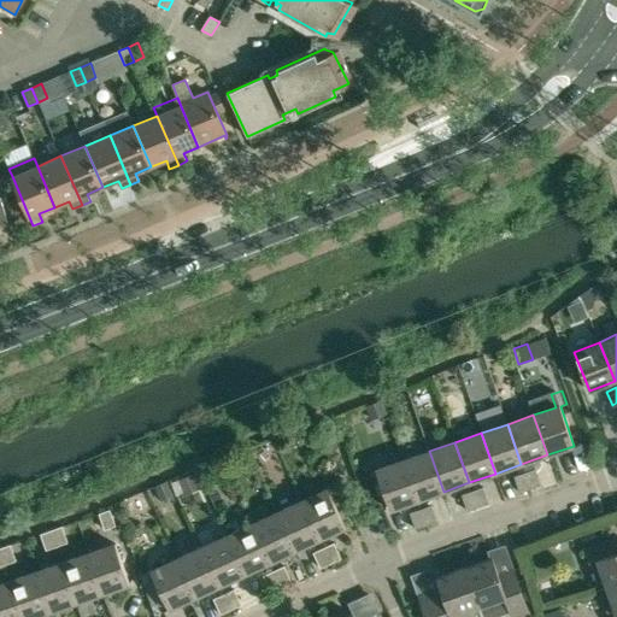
[(444,492),(429,451),(403,460),(417,500),(444,492)]
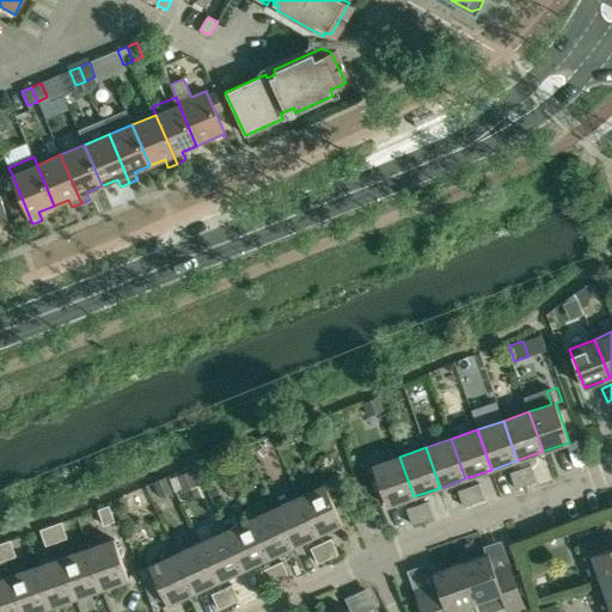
[(414,496),(399,457),(373,466),(387,506),(414,496)]
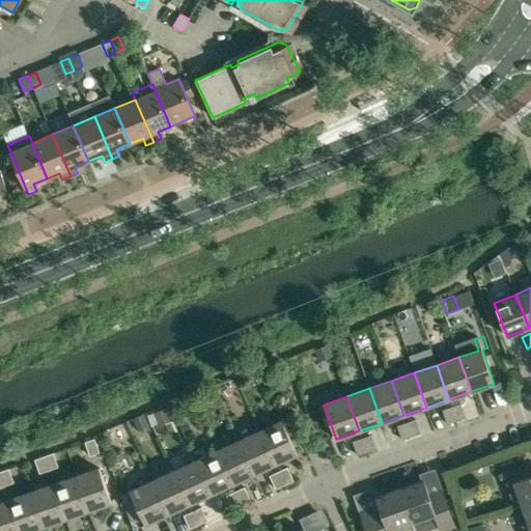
[(460,403),(451,407),(456,421),(466,418),(460,403)]
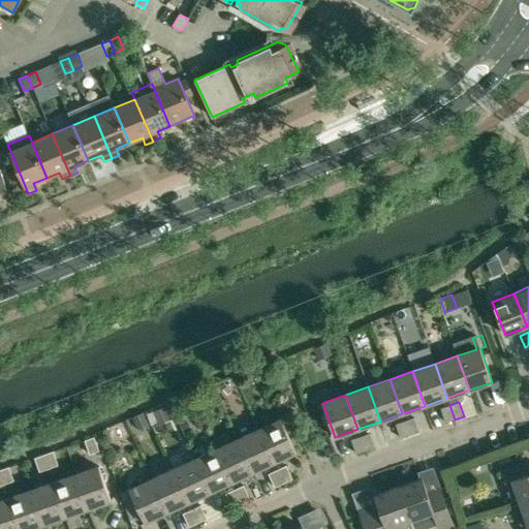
[(455,419),(449,405),(440,409),(445,423),(455,419)]
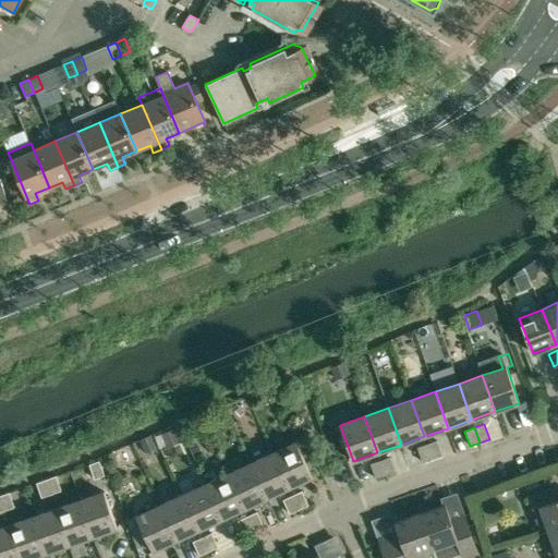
[(273,453),(289,487),(313,476),(296,441),(273,453)]
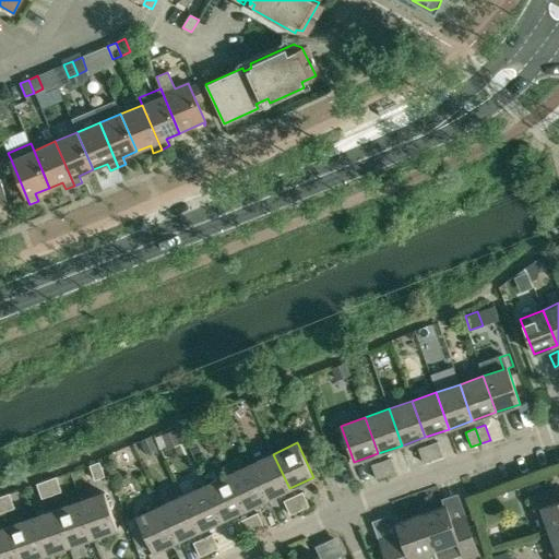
[(438,442),(428,445),(433,460),(442,456),(438,442)]
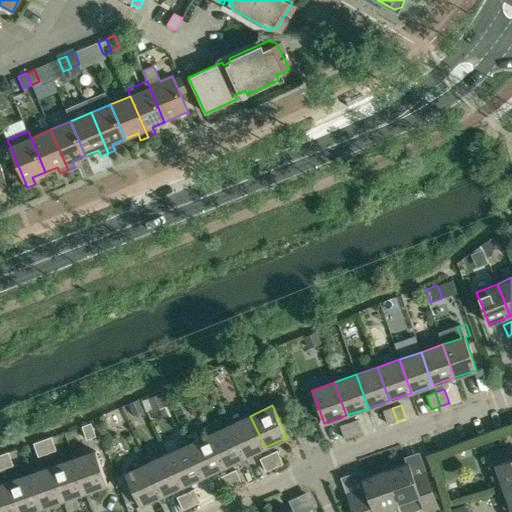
[(397,421),(392,408),(383,411),(388,424),(397,421)]
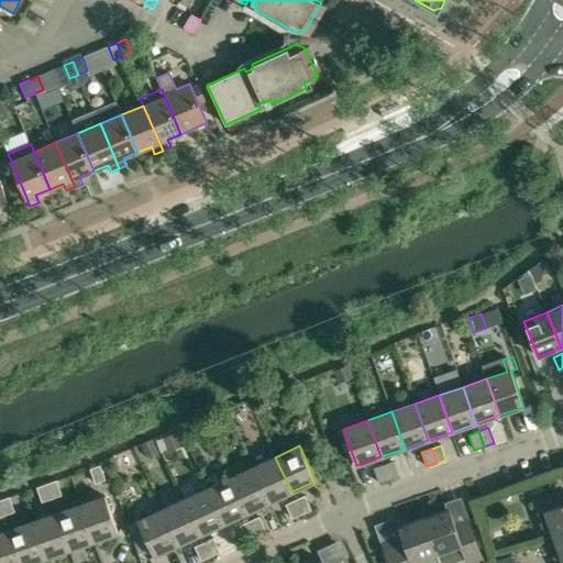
[(291,492),(275,457),(253,467),(268,503),(291,492)]
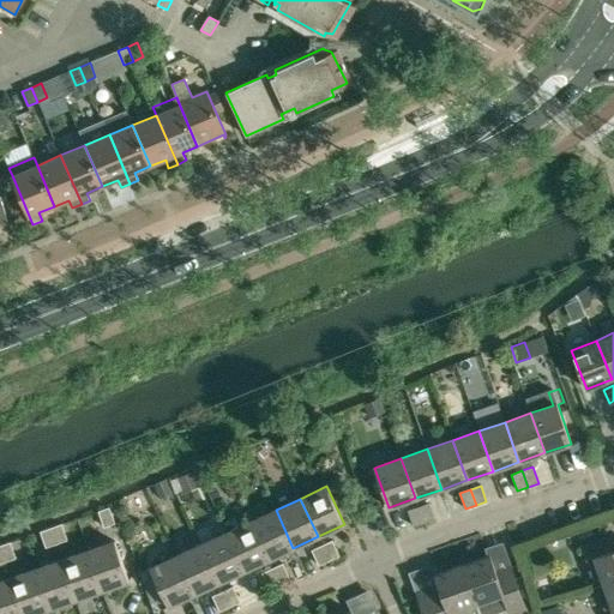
[(429,504),(419,507),(425,523),(434,519),(429,504)]
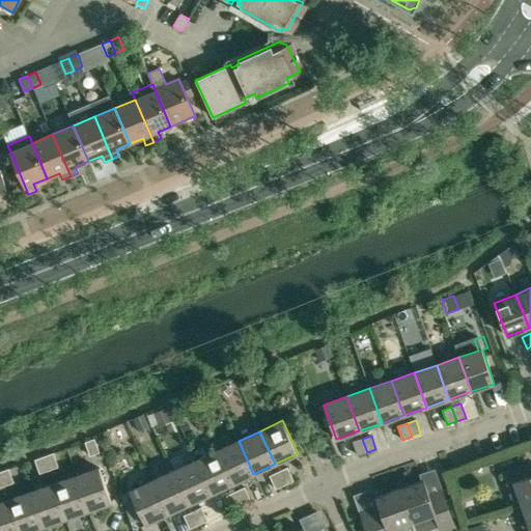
[(94,439),(85,442),(90,456),(100,453),(94,439)]
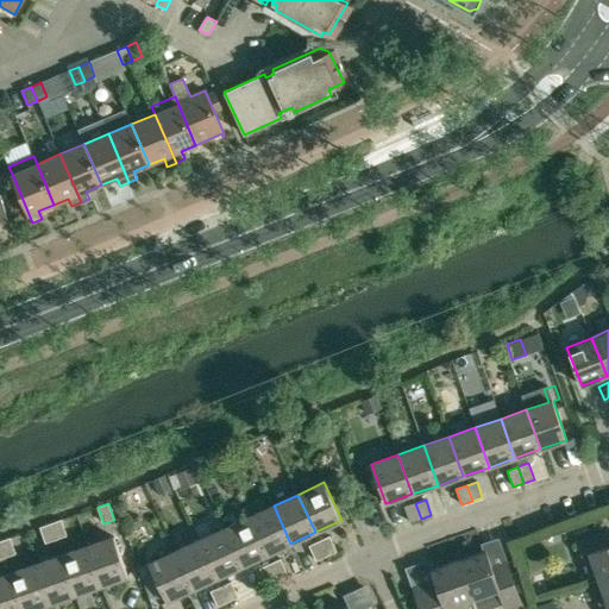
[(421,519),(415,503),(405,507),(410,522),(421,519)]
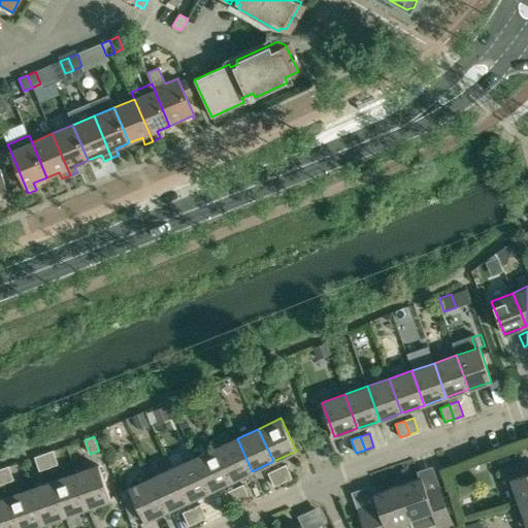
[(252,471),(237,438),(216,449),(231,482),(252,471)]
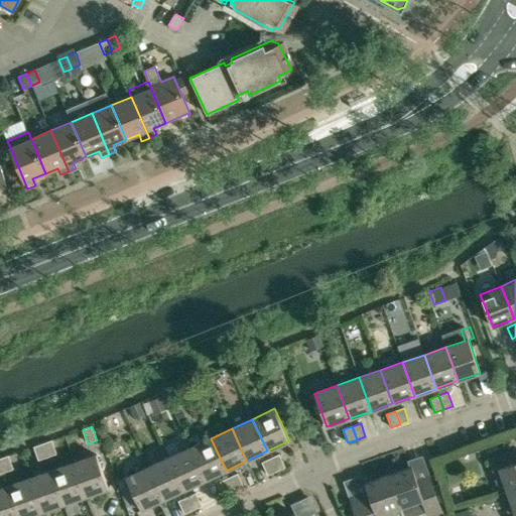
[(226,471),(211,438),(189,447),(205,480),(226,471)]
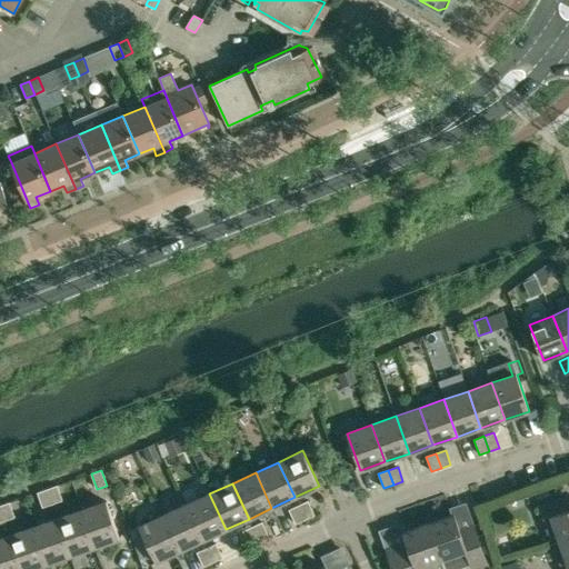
[(57,486),(53,487),(48,489),(52,503),(62,500),(57,486)]
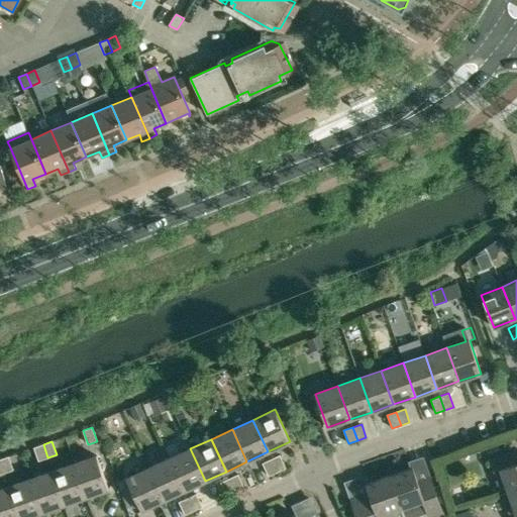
[(38,461),(47,457),(43,444),(34,447),(38,461)]
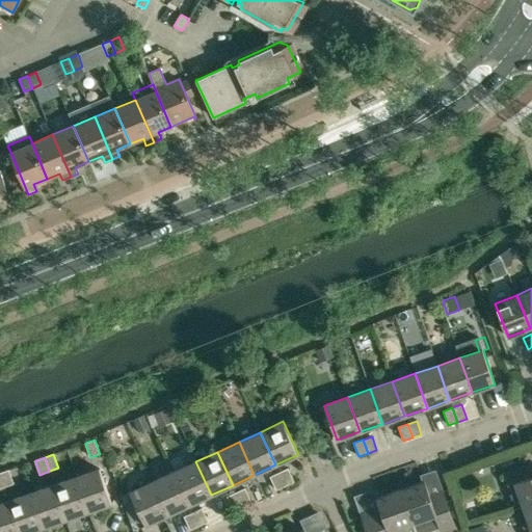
[(211,495),(195,461),(175,472),(189,505),(211,495)]
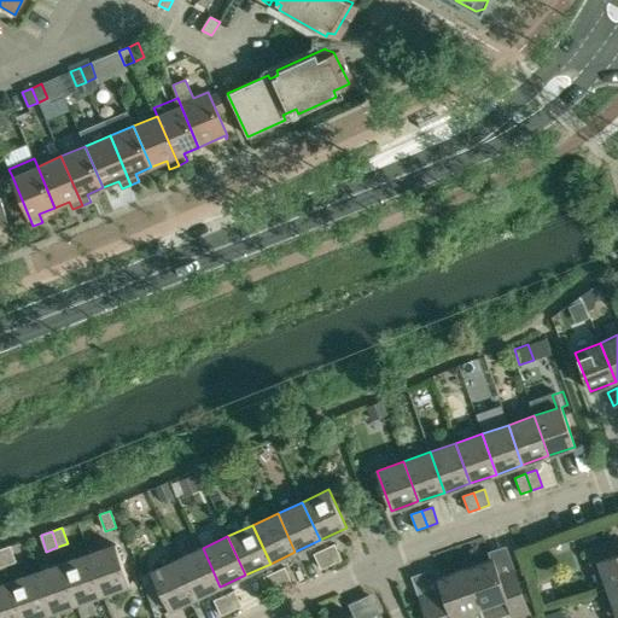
[(607,589),(617,584),(617,554),(613,540),(586,549),(590,564),(598,561),(607,589)]
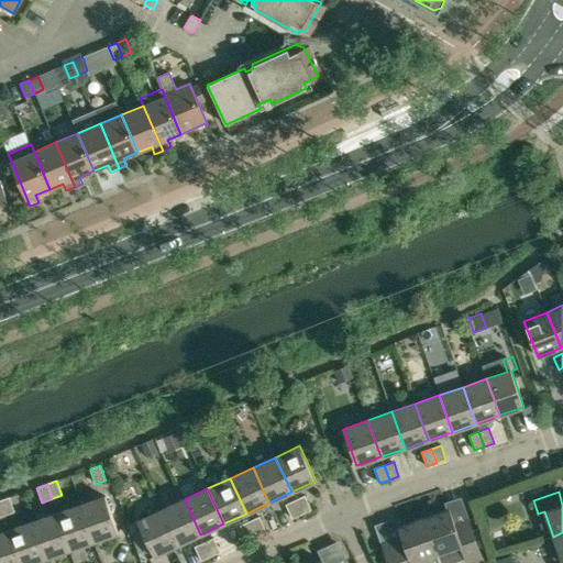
[(80,505),(94,541),(118,532),(106,496),(80,505)]
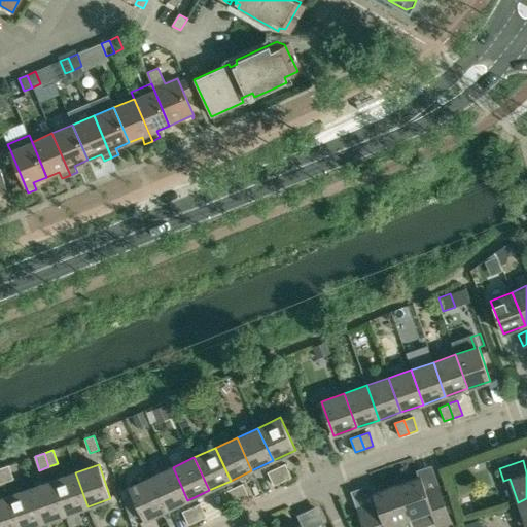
[(285,464),(276,468),(282,481),(291,478),(285,464)]
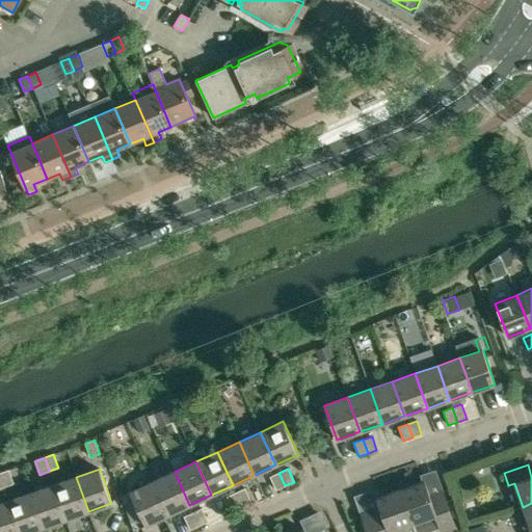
[(8,470),(0,473),(0,474),(4,486),(14,483),(8,470)]
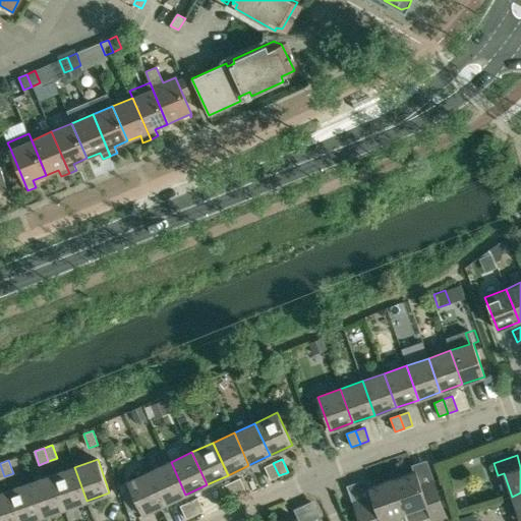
[(171,462),(150,472),(165,504),(185,495),(171,462)]
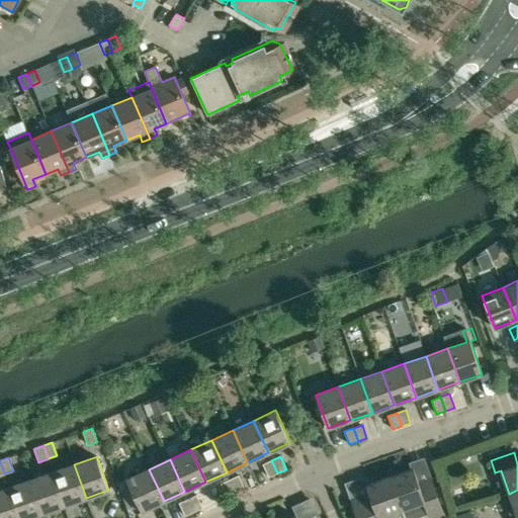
[(277,472),(271,460),(263,464),(269,477),(277,472)]
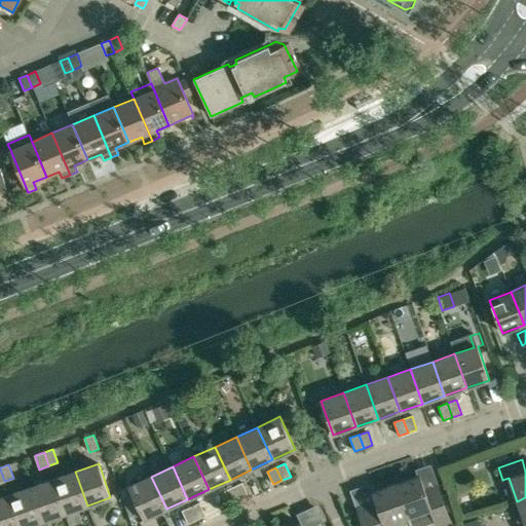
[(87,505),(75,472),(53,480),(65,514),(87,505)]
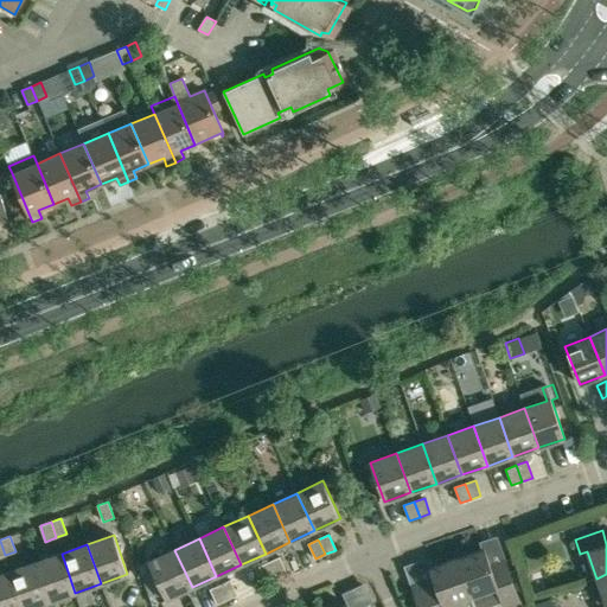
[(484,549),(458,558),(473,606),(481,606),(500,601),(503,606),(508,606),(518,604),(515,590),(505,563),(491,568),(484,549)]
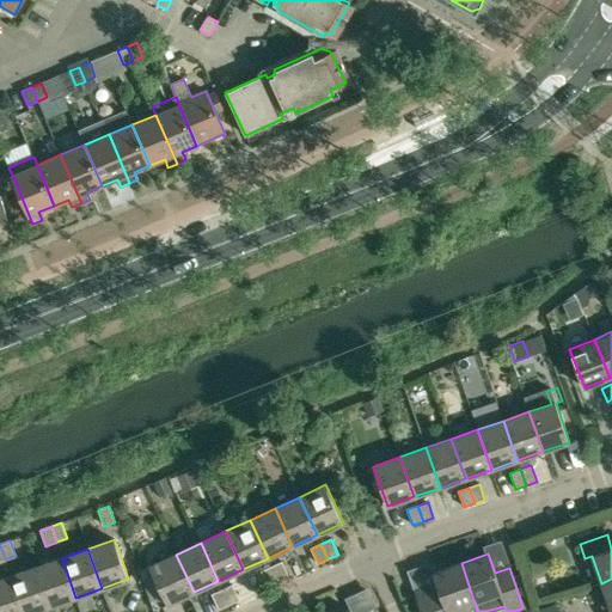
[(177,611),(173,601),(194,592),(176,555),(150,567),(167,604),(163,606),(165,611),(177,611)]
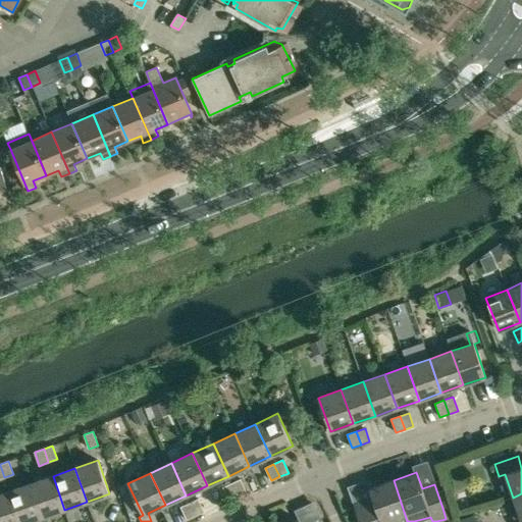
[(53,476),(31,483),(43,517),(64,510),(53,476)]
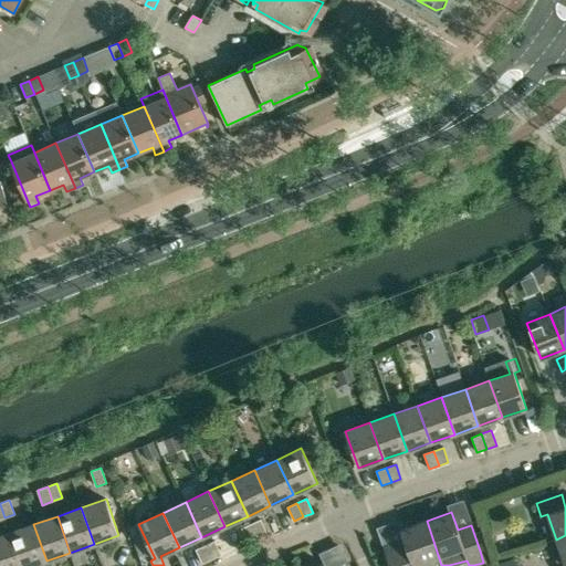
[(261,520),(251,524),(258,538),(268,534),(261,520)]
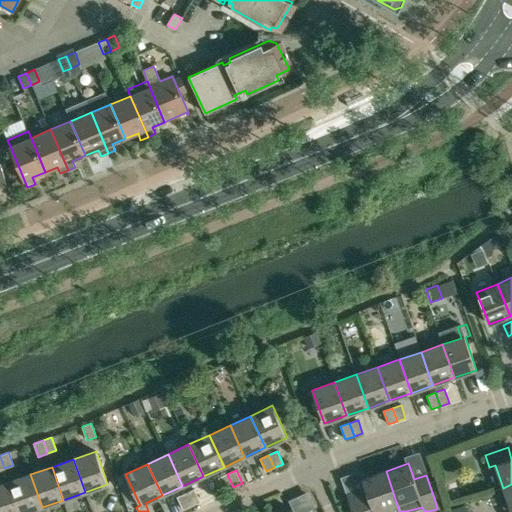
[(363,479),(365,486),(346,494),(352,511),(399,511),(386,471),(363,479)]
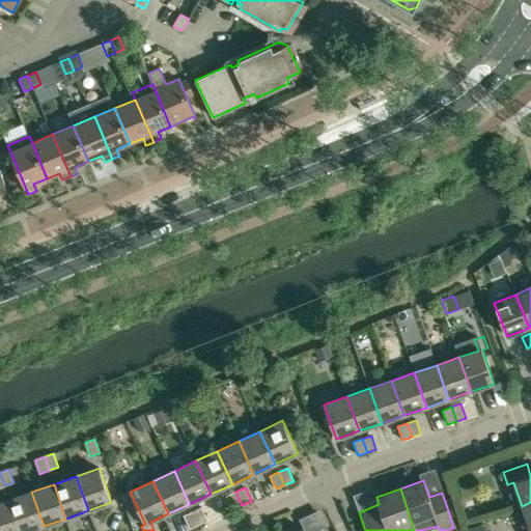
[(29,530),(44,526),(31,492),(9,500),(20,530),(29,530)]
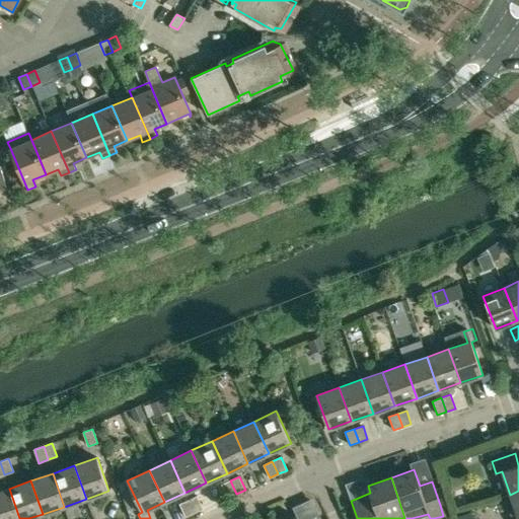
[(236,494),(230,480),(222,485),(228,497),(236,494)]
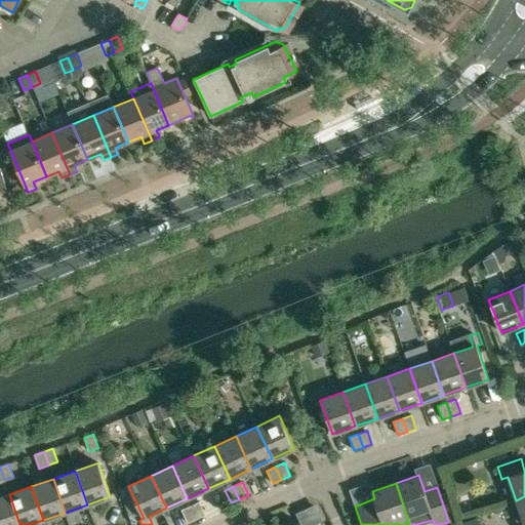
[(0,524),(19,524),(9,494),(0,496),(0,524)]
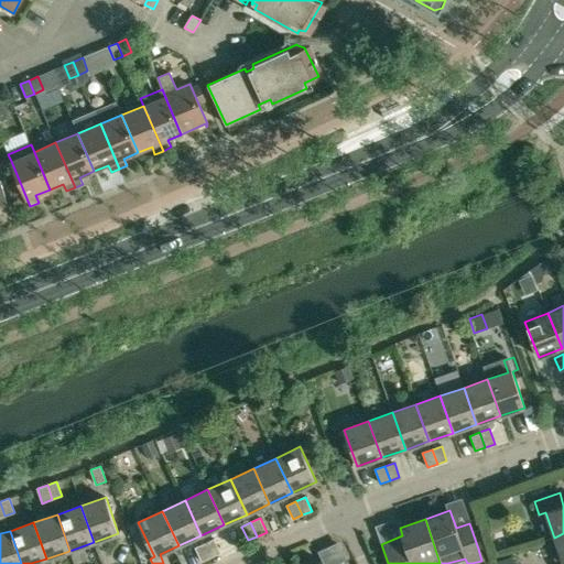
[(563,563),(563,533),(554,538),(563,562),(556,563),(563,563)]
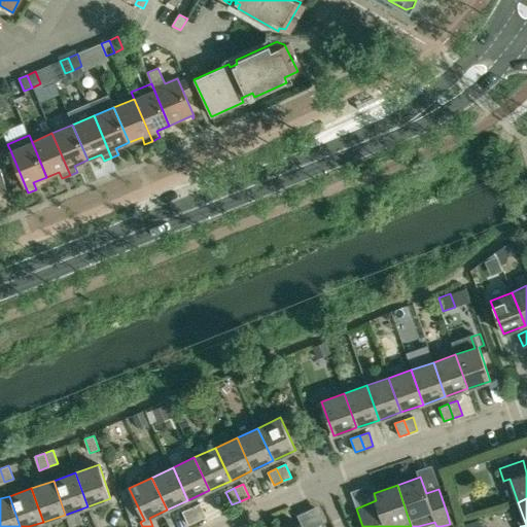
[(200,503),(191,507),(198,521),(206,517),(200,503)]
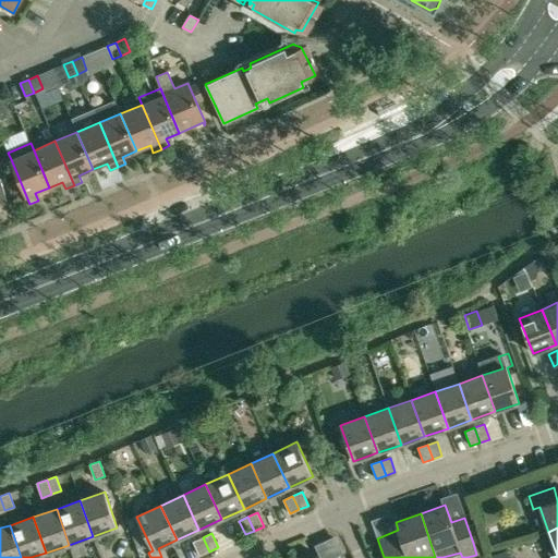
[(209,552),(203,537),(193,542),(199,556),(209,552)]
